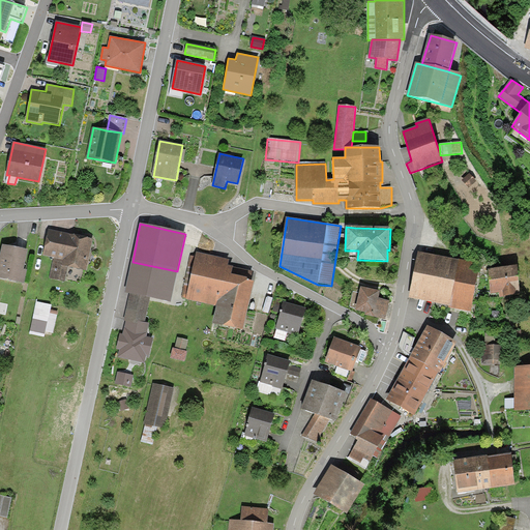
[(94,239),(50,230),(43,256),(53,258),(49,277),(64,282),(67,267),(87,271),(94,239)]
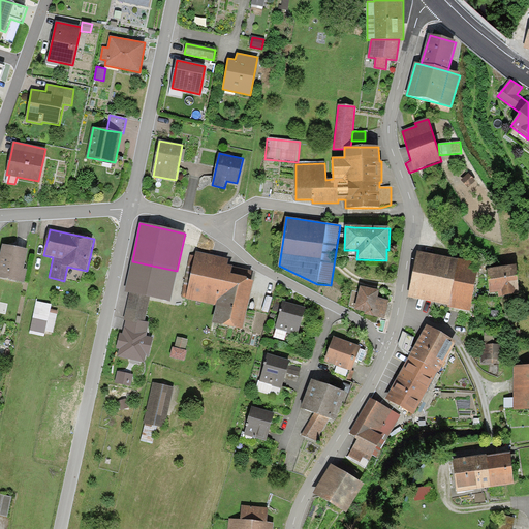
[(28,250),(2,245),(0,254),(0,277),(24,282),(26,270),(24,270),(28,250)]
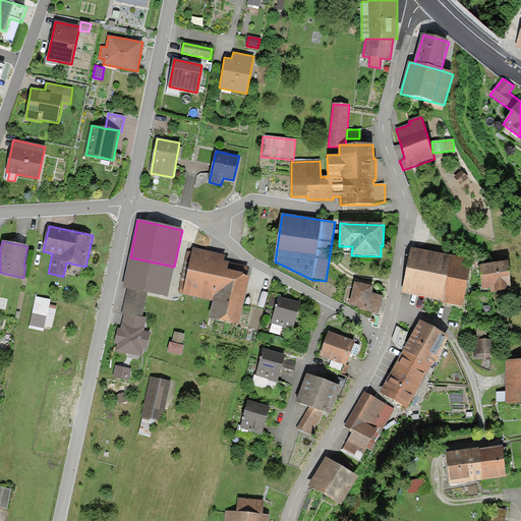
[(443,300),(451,255),(412,248),(403,292),(443,300)]
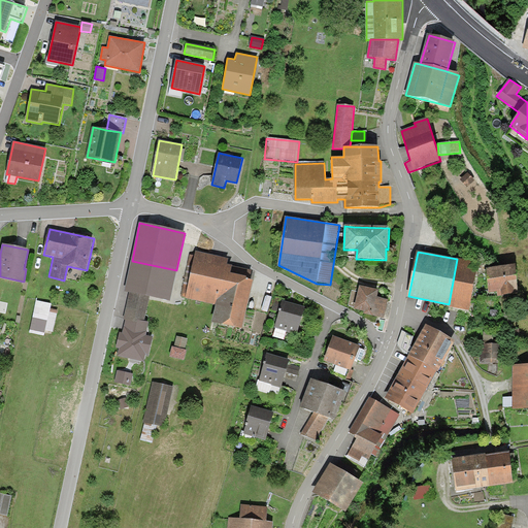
[(226,259),(197,253),(188,299),(217,305),(213,322),(242,328),(253,281),(229,275),(231,266),(225,265),(226,259)]
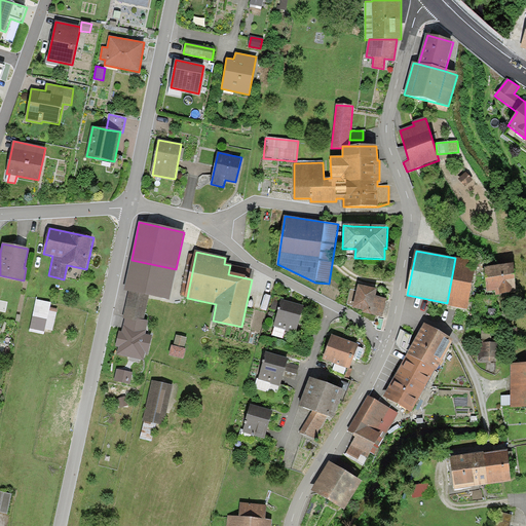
[(455,258),(447,303),(446,305),(466,309),(476,262),(455,258)]
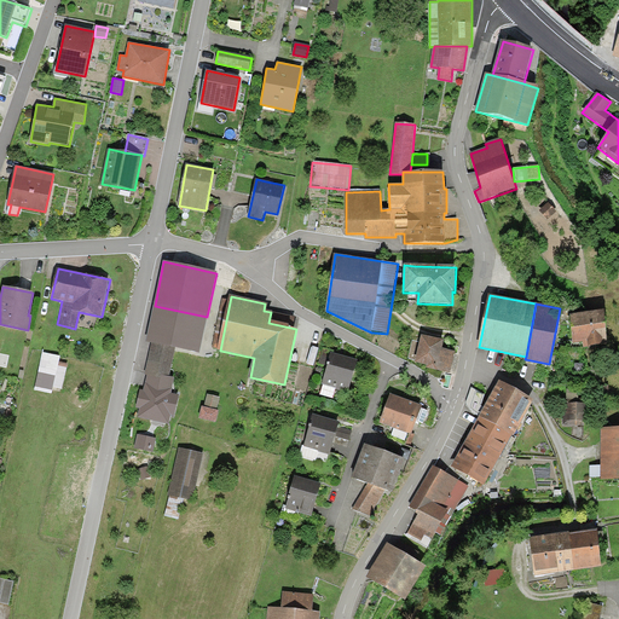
[(207,317),(155,306),(148,342),(151,343),(177,350),(198,354),(207,317)]
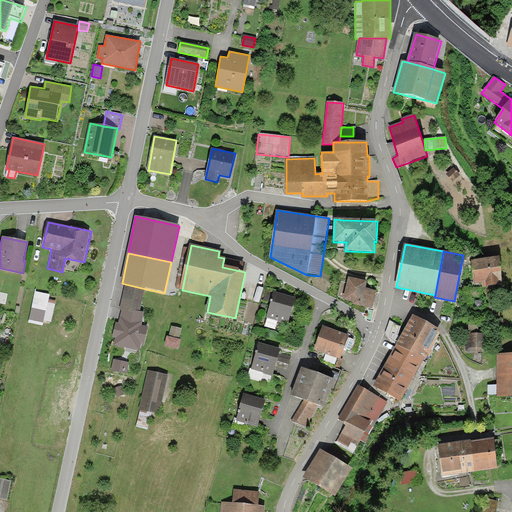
[(499,258),(471,262),(474,284),(482,283),(482,288),(503,285),(499,258)]
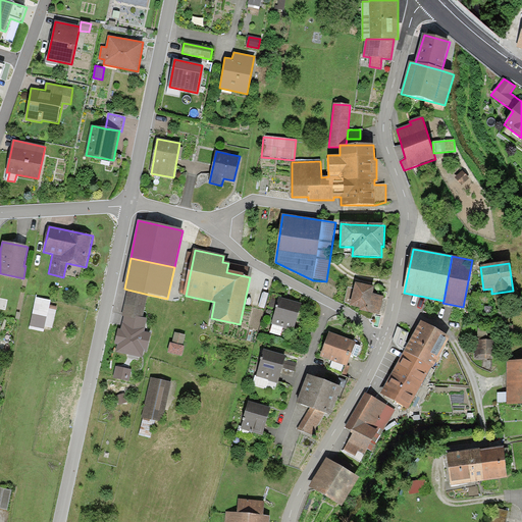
[(374,288),(355,283),(351,305),(361,308),(361,311),(379,314),(382,297),(373,295),(374,288)]
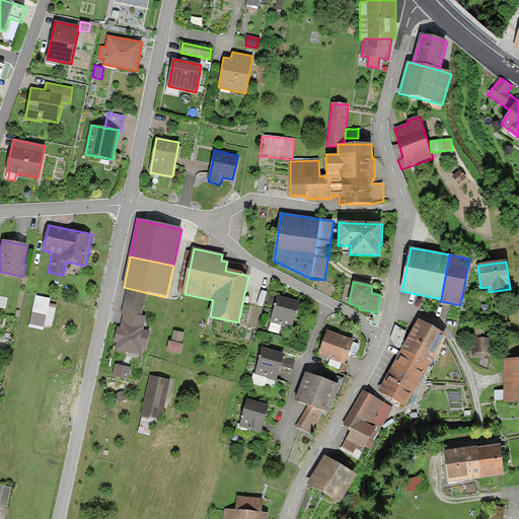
[(127,288),(121,313),(124,314),(135,316),(135,314),(142,316),(148,293),(127,288)]
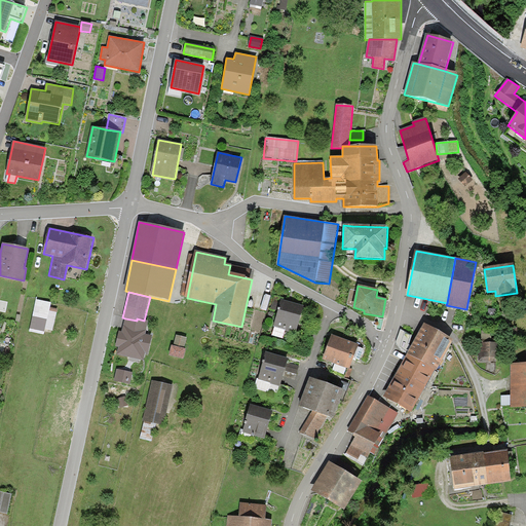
[(36,299),(30,328),(51,332),(55,313),(48,311),(50,302),(36,299)]
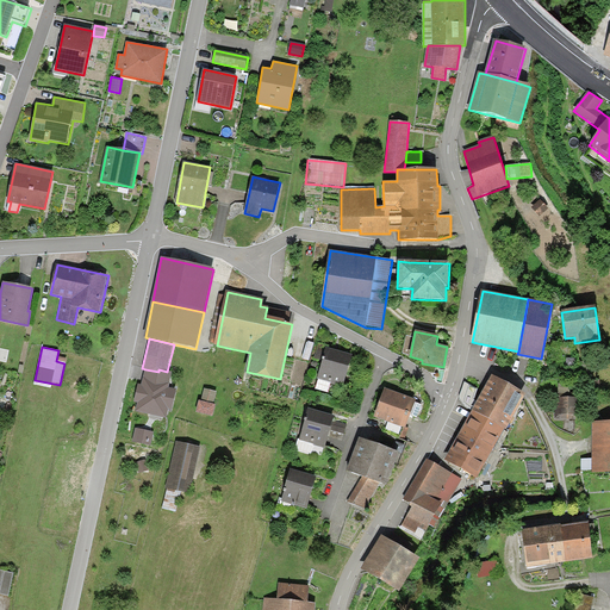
[(352,355),(327,348),(318,379),(316,388),(328,392),(330,384),(343,387),(352,355)]
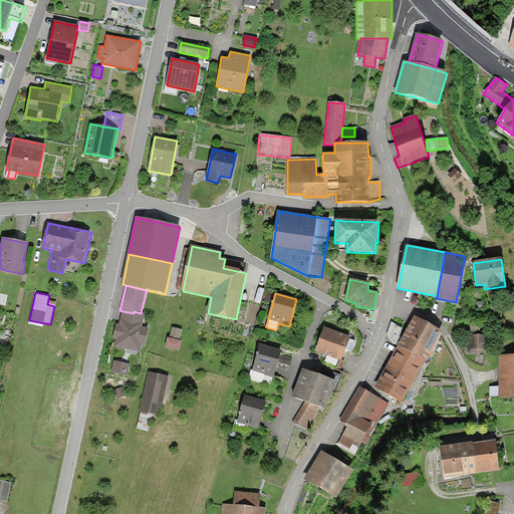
[(134,313),(122,311),(119,324),(116,324),(113,338),(116,339),(115,346),(140,352),(142,345),(145,345),(149,328),(142,327),(145,314),(141,313),(134,311),(134,313)]
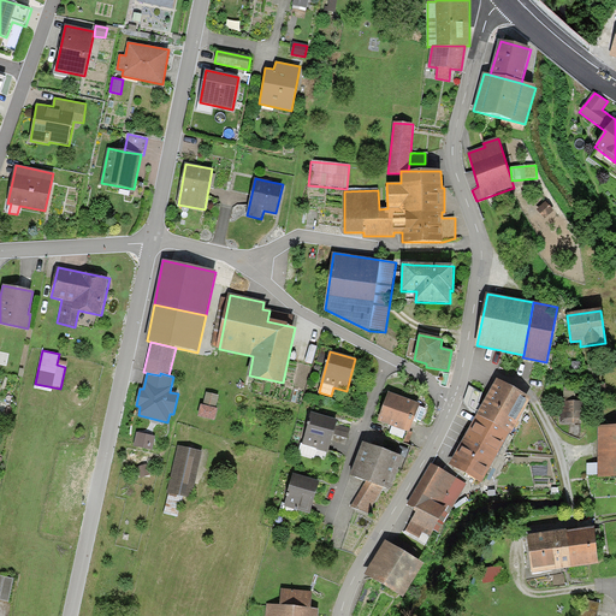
[(532,398),(497,379),(477,415),(510,433),(511,434),(532,398)]
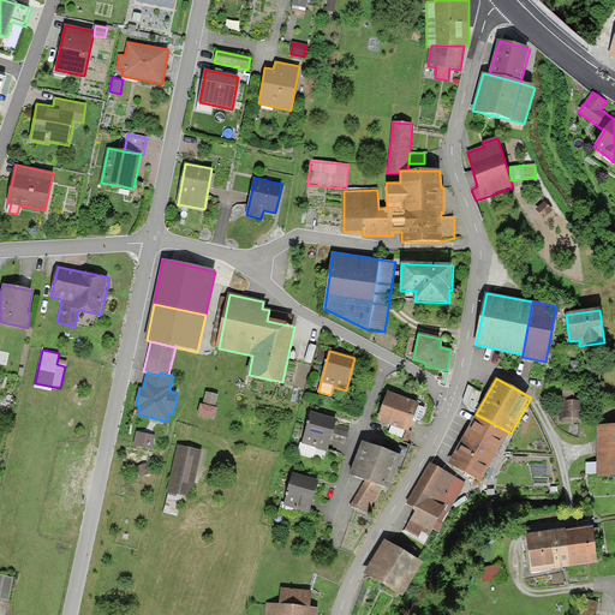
[(603,383),(592,384),(595,400),(605,399),(603,383)]
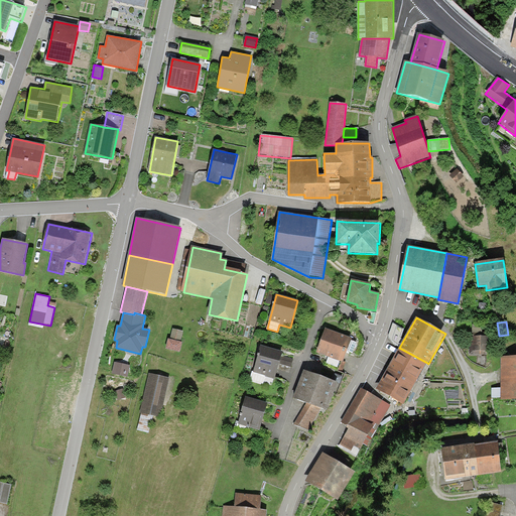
[(472,333),(470,333),(469,355),(488,355),(489,337),(483,337),(483,325),(473,324),(472,333)]
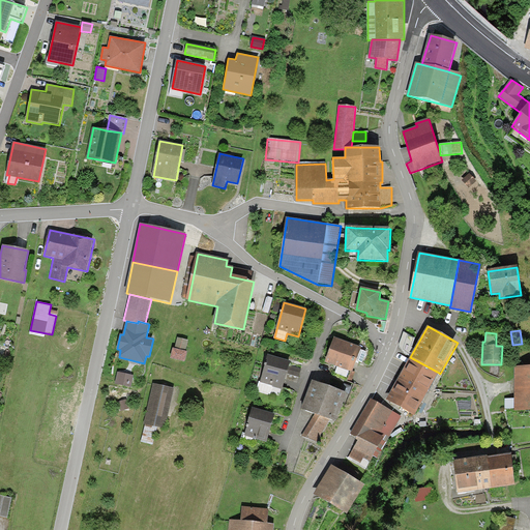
[(361,348),(334,337),(329,352),(325,362),(336,366),(333,375),(352,381),(355,372),(353,371),(361,348)]
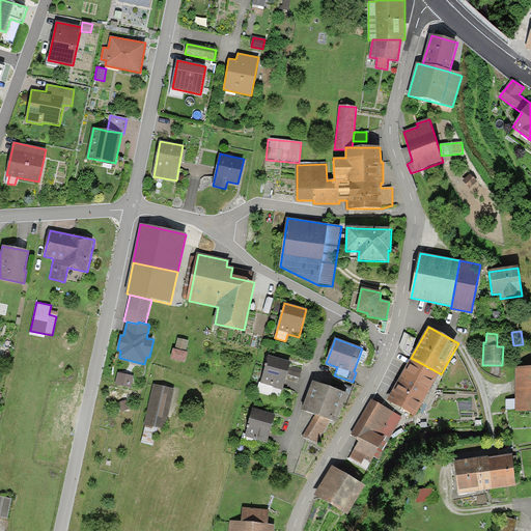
[(172,354),(170,362),(179,364),(182,356),(172,354)]
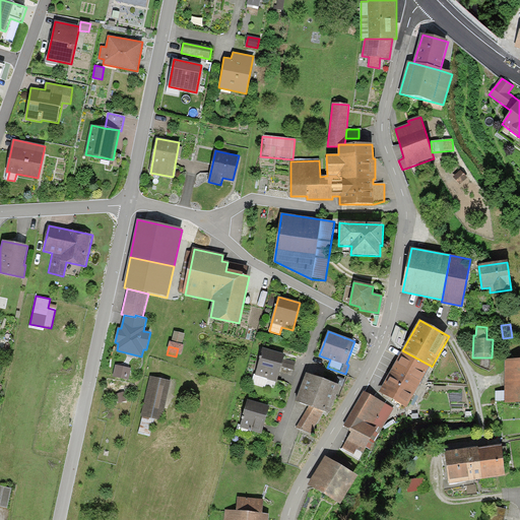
[(284,354),(263,348),(255,376),(277,382),(281,366),(294,370),(296,363),(283,359),(284,354)]
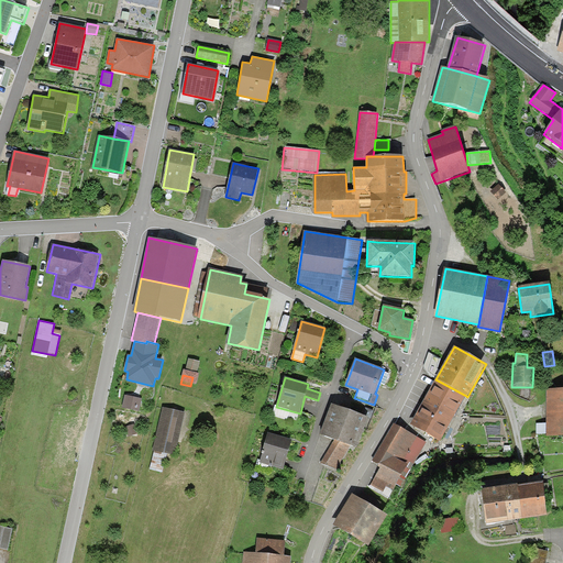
[(410,424),(440,442),(466,396),(435,379),(410,424)]
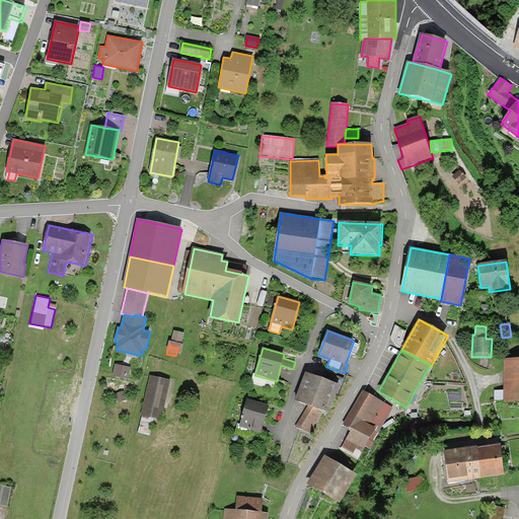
[(518,359),(504,359),(504,391),(504,401),(518,401),(518,359)]
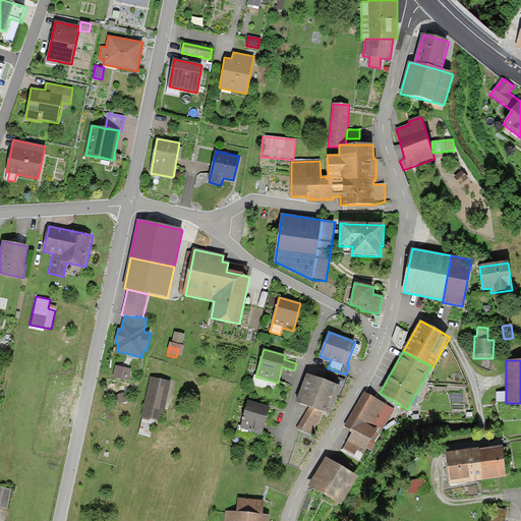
[(116,365),(113,378),(129,381),(131,369),(116,365)]
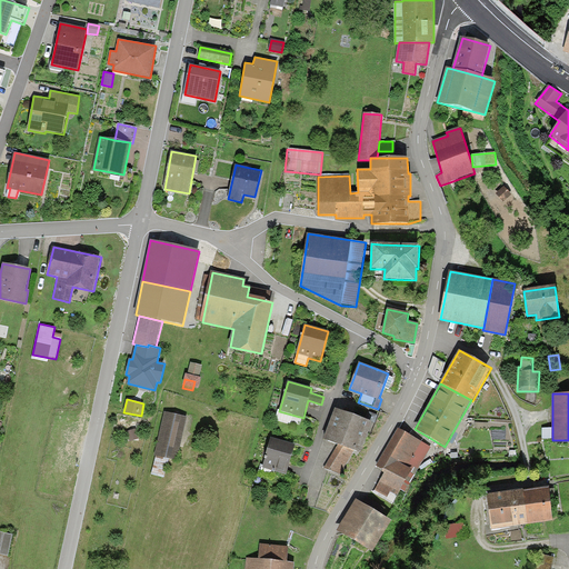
[(189,411),(167,407),(153,468),(167,471),(171,453),(180,455),(189,411)]
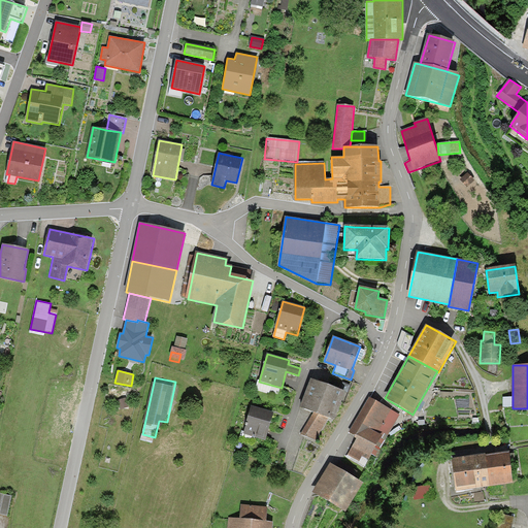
[(323,384),(311,380),(300,407),(314,413),(300,435),(316,440),(329,418),(335,421),(345,393),(348,393),(351,386),(344,383),(341,390),(323,384)]
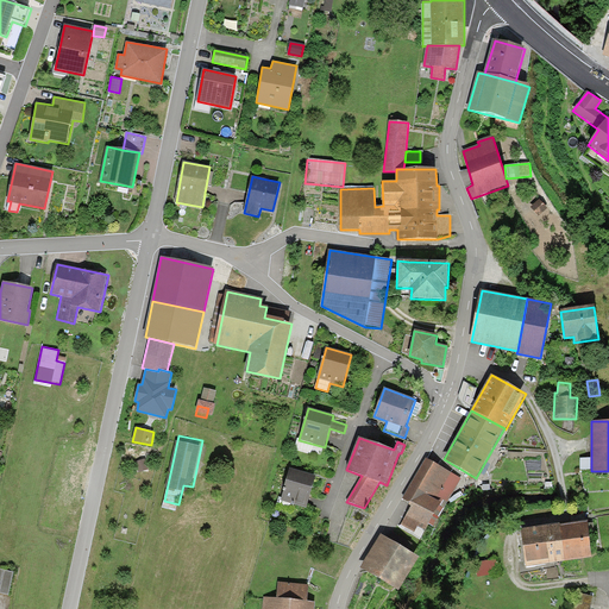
[(462,479),(426,458),(403,498),(410,503),(409,506),(412,507),(406,518),(401,515),(395,526),(420,540),(429,523),(435,526),(462,479)]
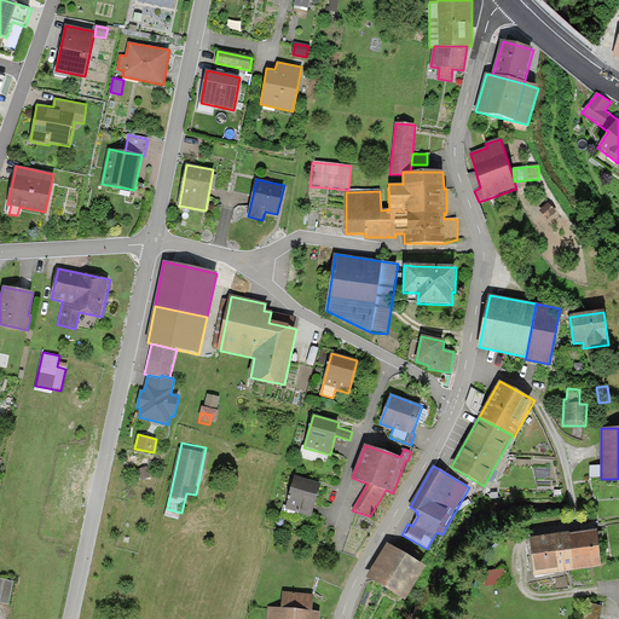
[(601,479),(601,467),(589,467),(590,479),(601,479)]
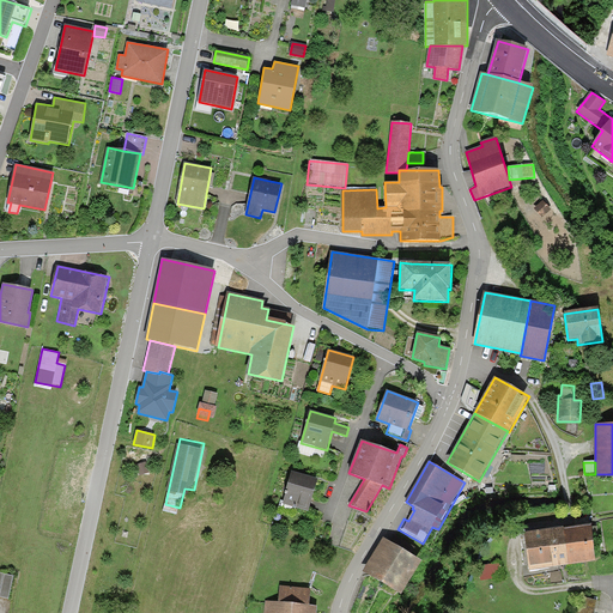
[(317,480),(292,473),(283,503),(308,511),(317,480)]
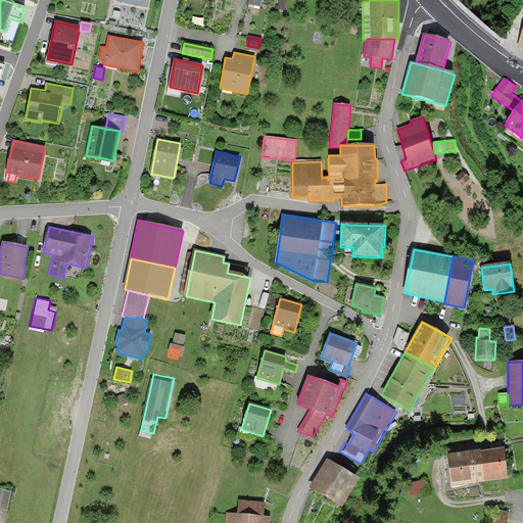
[(482,452),(447,456),(452,486),(509,478),(505,449),(482,453),(482,452)]
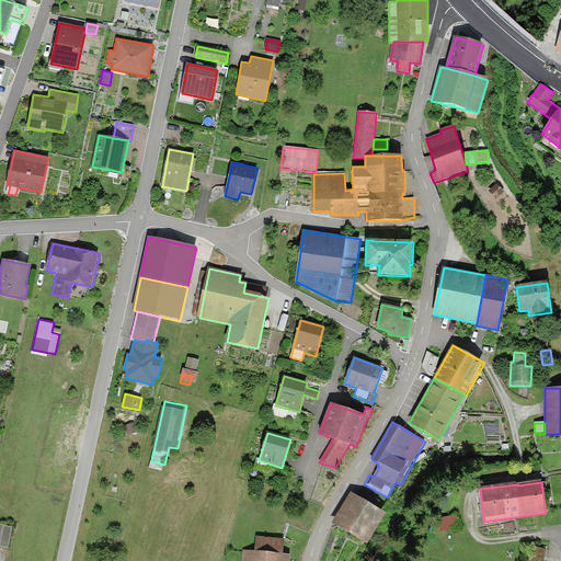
[(386,515),(350,493),(332,522),(368,544),(386,515)]
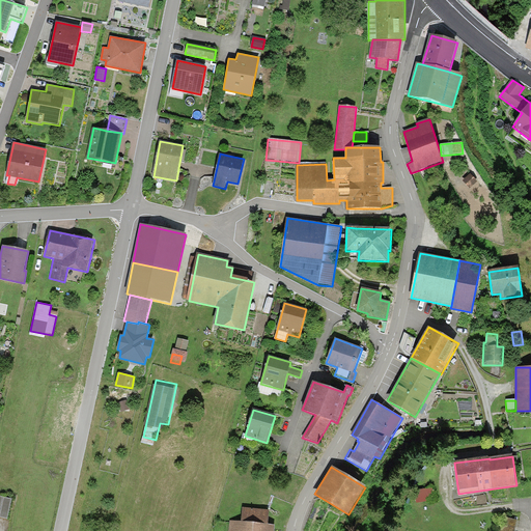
[(431,491),(416,492),(416,501),(432,500),(431,491)]
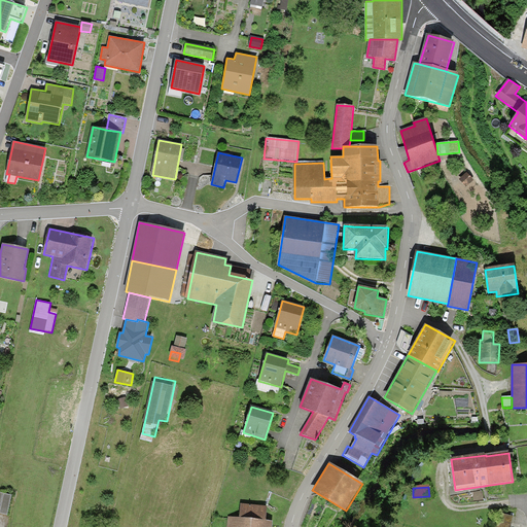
[(11,495),(0,493),(0,512),(8,514),(11,495)]
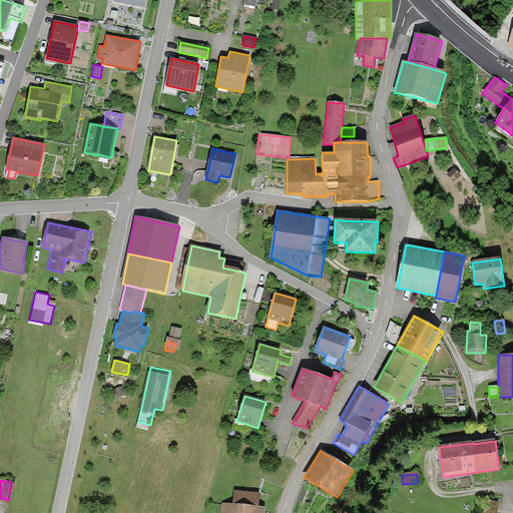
[(259,494),(234,493),(233,505),(222,505),(221,512),(264,512),(264,509),(258,508),(259,494)]
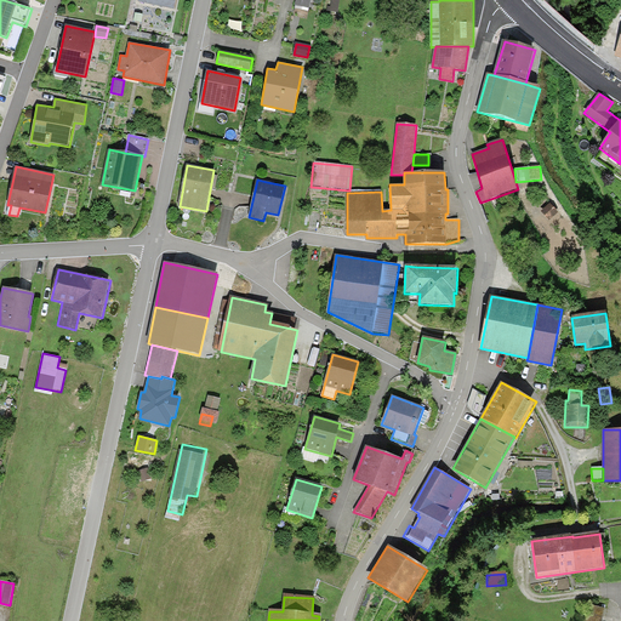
[(600,620),(605,609),(585,603),(580,620),(586,620),(600,620)]
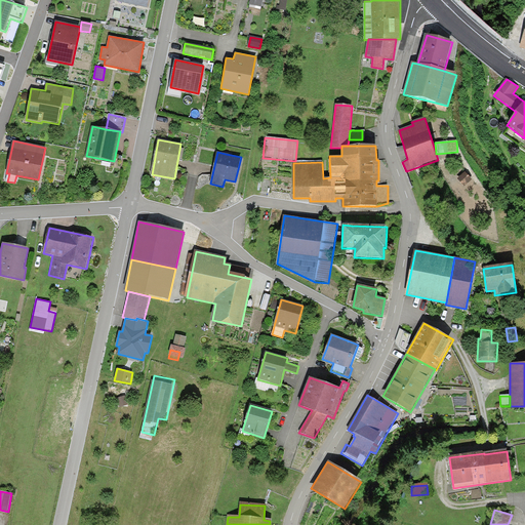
All buildings are outlined.
